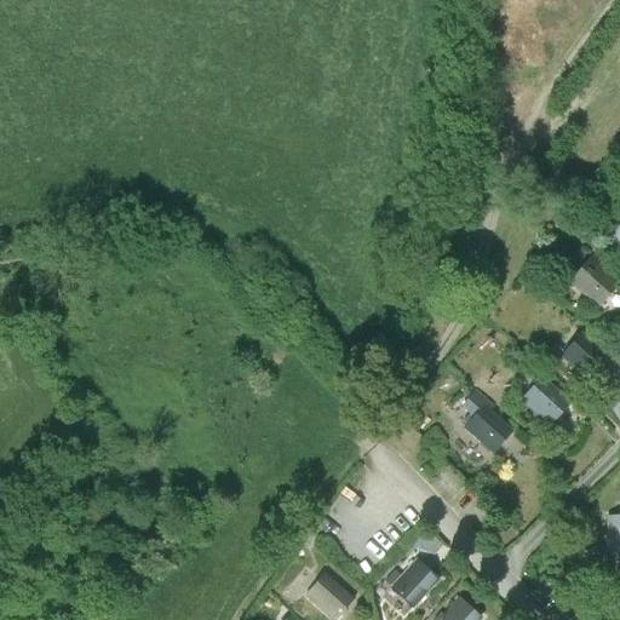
[(619,227),(609,240),(619,248),(619,227)]
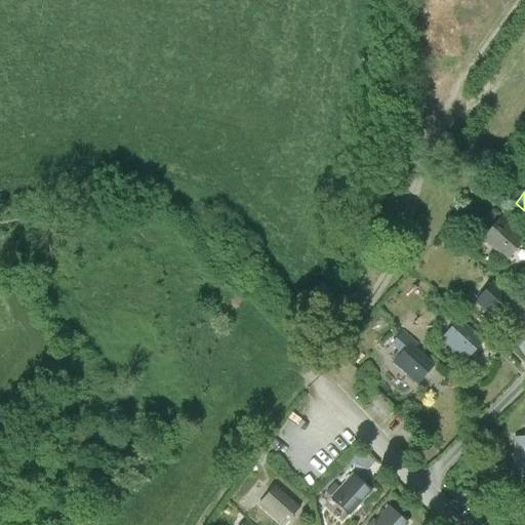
[(524,241),(524,237),(502,215),(482,237),(507,260),(524,241)]
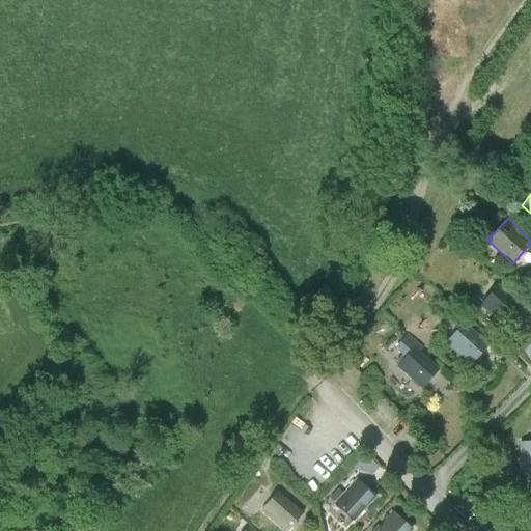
[(523,305),(499,283),(481,304),(505,325),(523,305)]
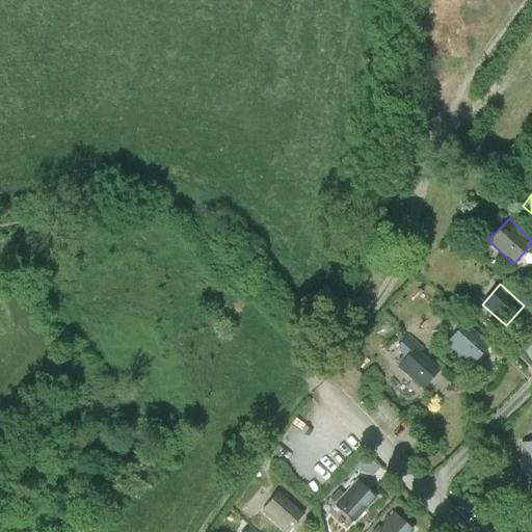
[(489,344),(468,323),(447,343),(472,364),(489,344)]
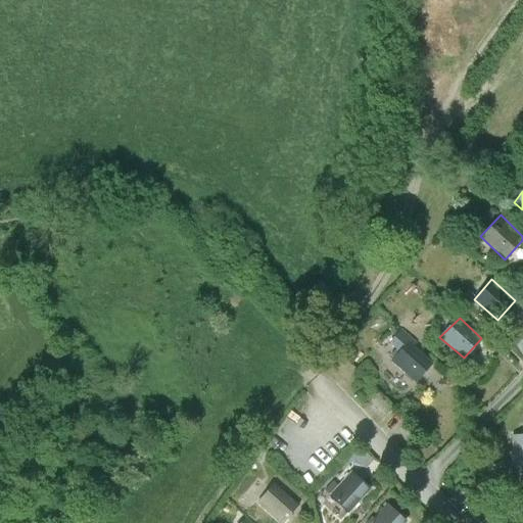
[(432,362),(408,340),(391,361),(416,381),(432,362)]
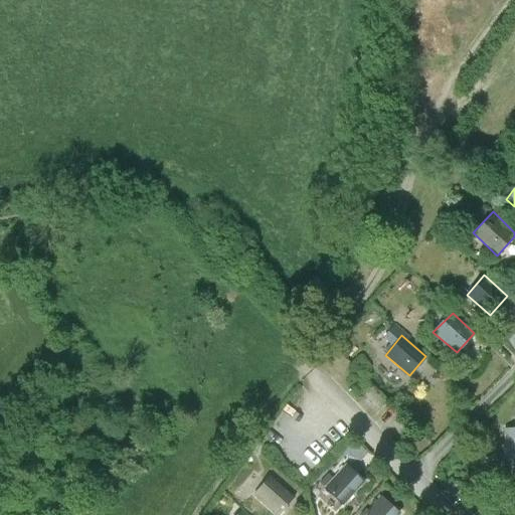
[(514,461),(514,426),(503,427),(505,462),(514,461)]
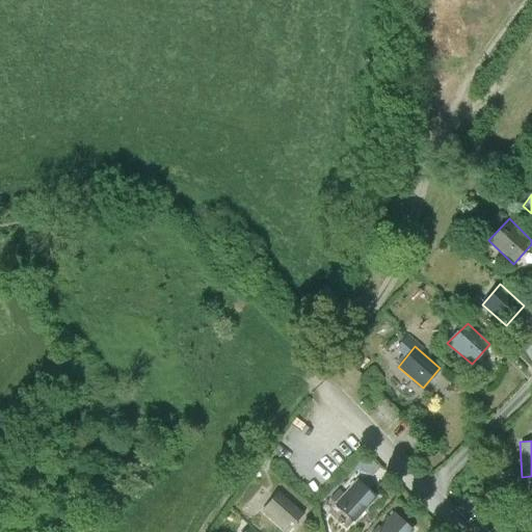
[(357,478),(335,505),(354,522),(377,497),(357,478)]
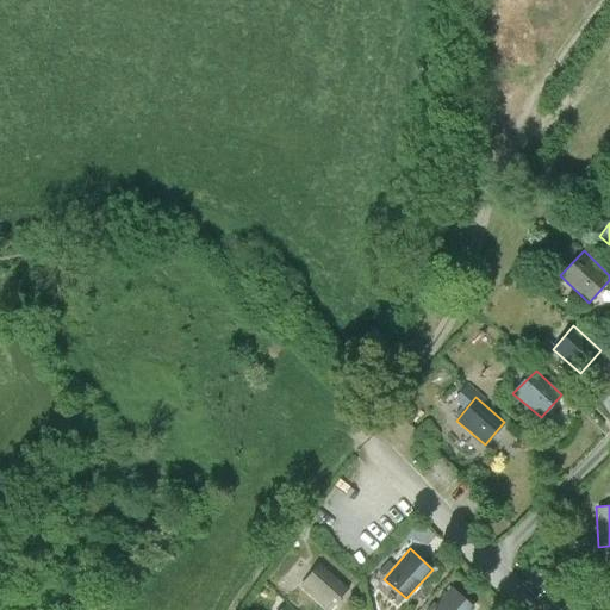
[(319,562),(299,585),(327,609),(330,609),(348,590),(319,562)]
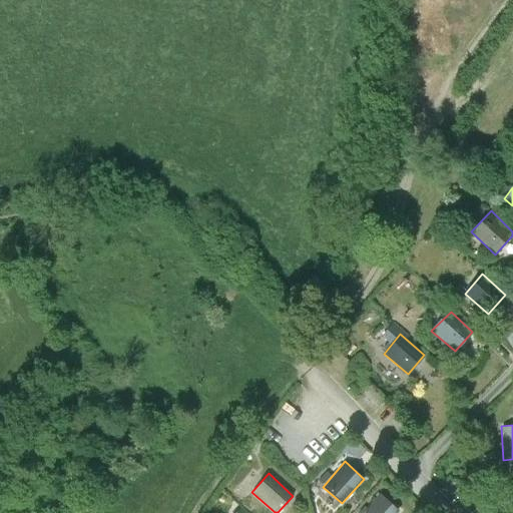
[(380,494),(363,512),(397,512),(399,511),(380,494)]
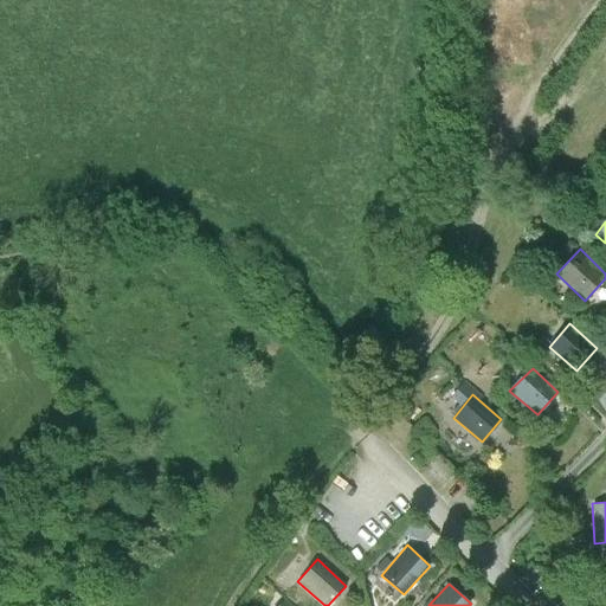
All buildings are outlined.
